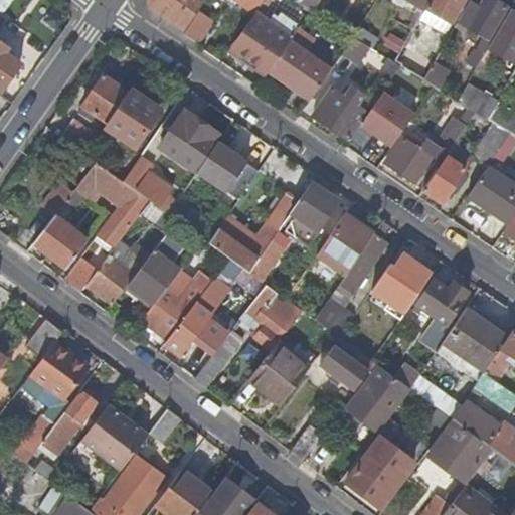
[(0,0),(0,16),(18,28),(35,0),(0,0)]
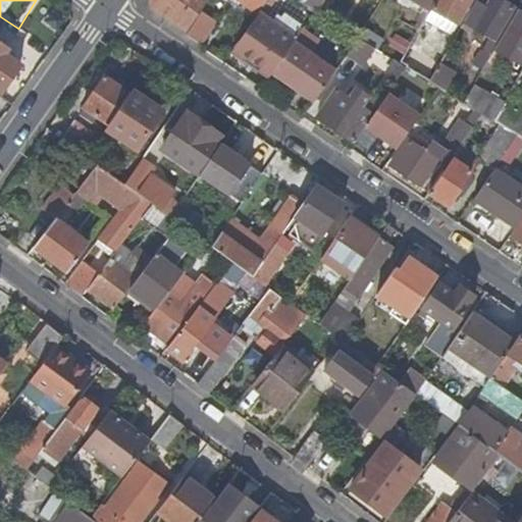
[(151,0),(152,7),(187,31),(207,0),(151,0)]
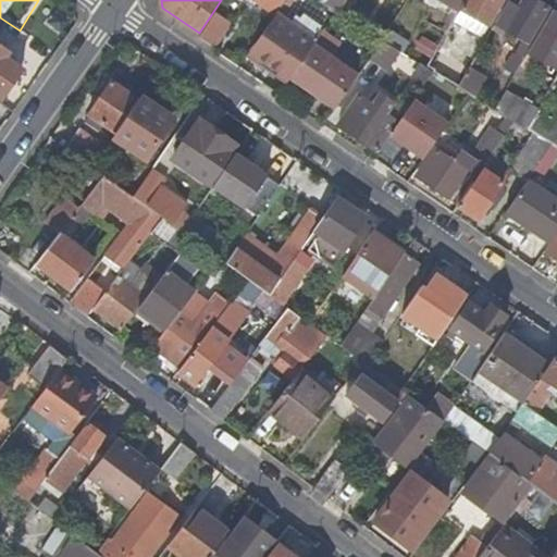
[(275,12),(283,0),(258,0),(261,2),(275,12)]
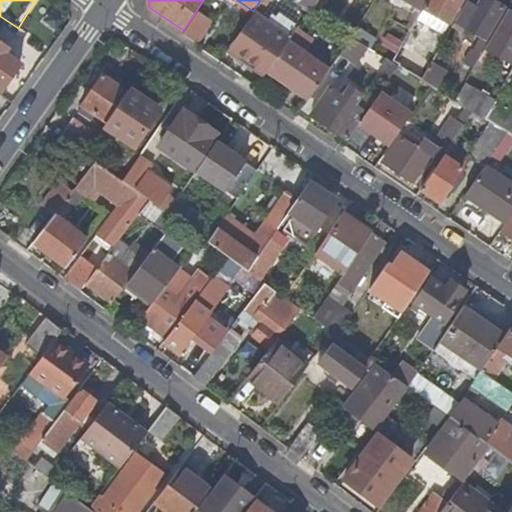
[(265,21),(279,0),(263,0),(254,14),(265,21)]
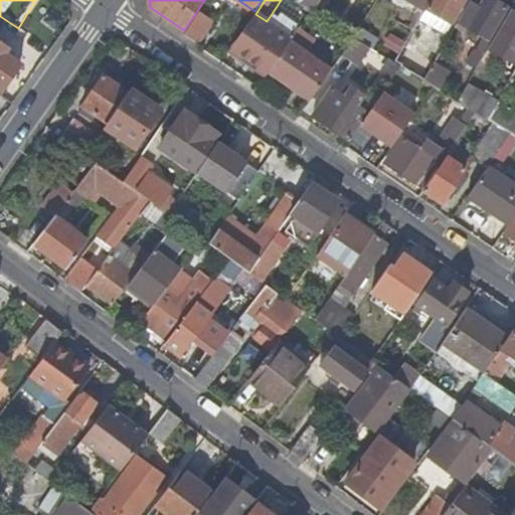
[(318,0),(298,0),(297,2),(312,11),(313,11),(318,0)]
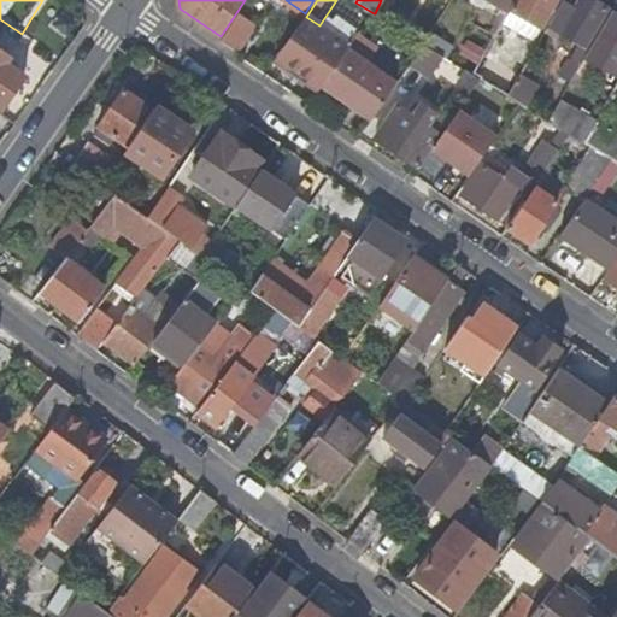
[(501,13),(506,17),(515,0),(475,0),(486,6),(488,0),(492,0),(505,7),(501,13)]
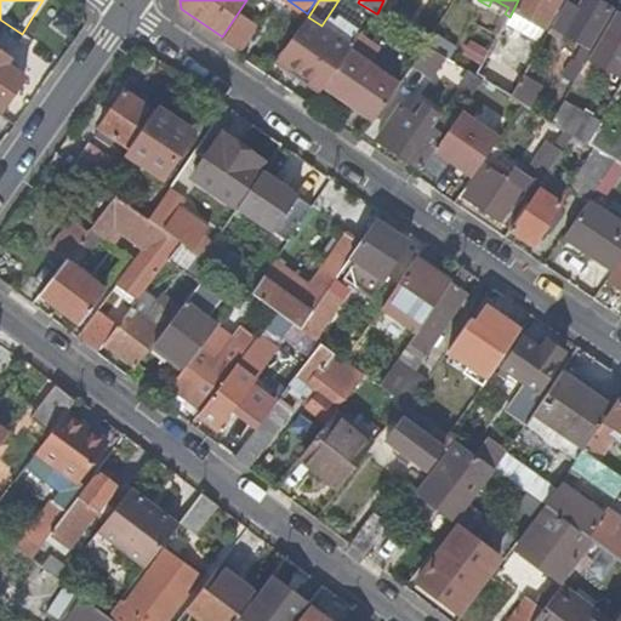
[(520,0),(517,9),(546,26),(547,27),(562,0),(520,0)]
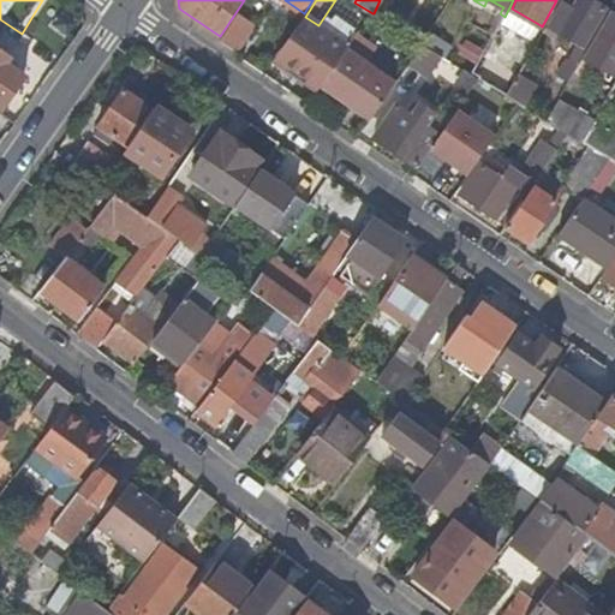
[(580,42),(584,45),(604,9),(590,0),(561,0),(548,24),(580,42)]
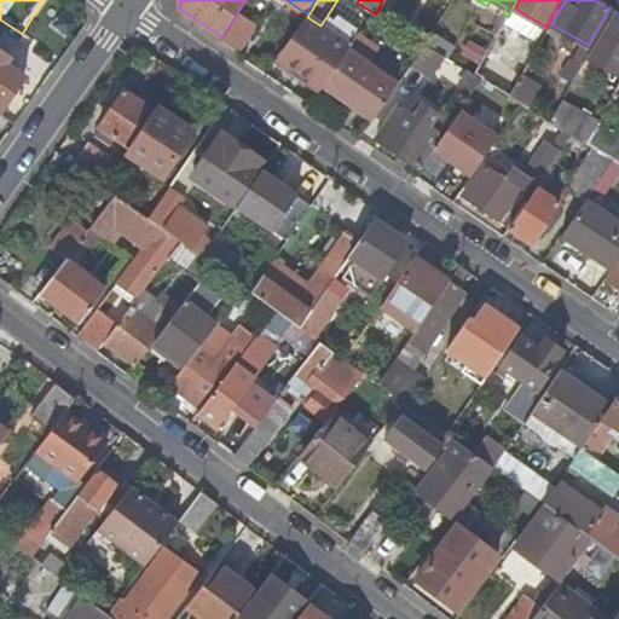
[(544,25),(515,9),(507,22),(537,39),(544,25)]
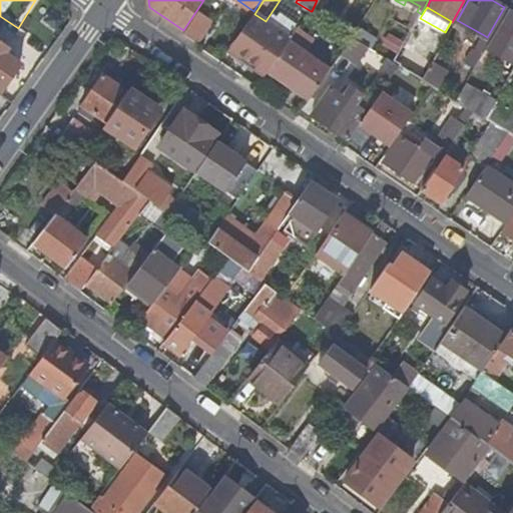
[(512,10),(509,8),(492,39),(487,47),(512,61),(512,10)]
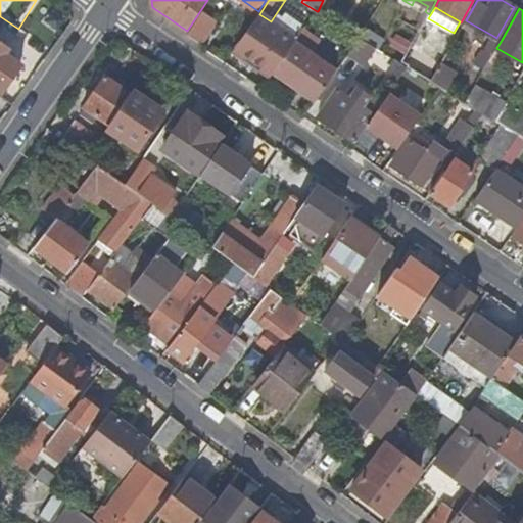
[(219,22),(204,12),(189,35),(203,44),(219,22)]
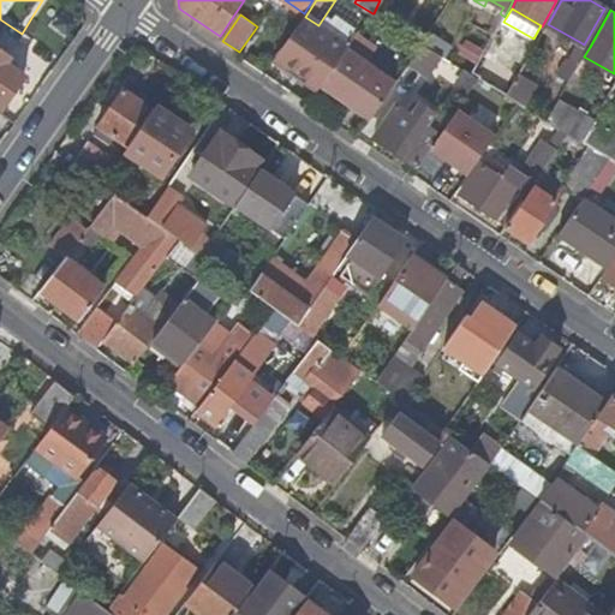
[(305,17),(269,60),(323,85),(347,49),(305,17)]
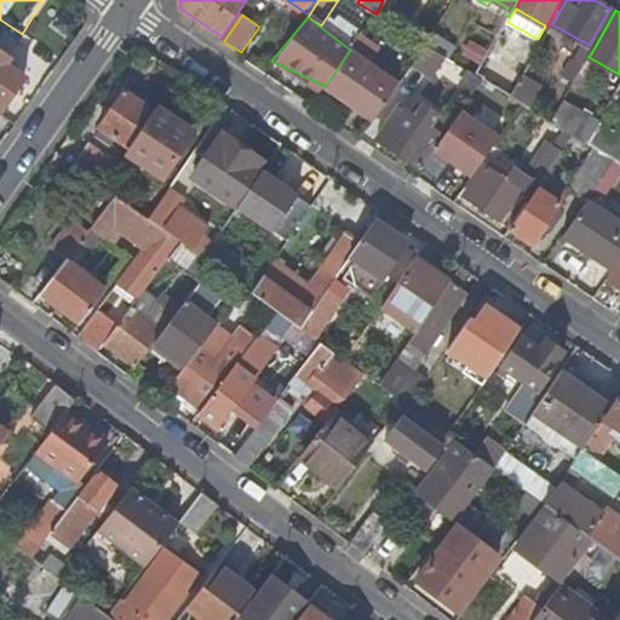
[(460,46),(437,32),(429,46),(449,58),(452,59),(460,46)]
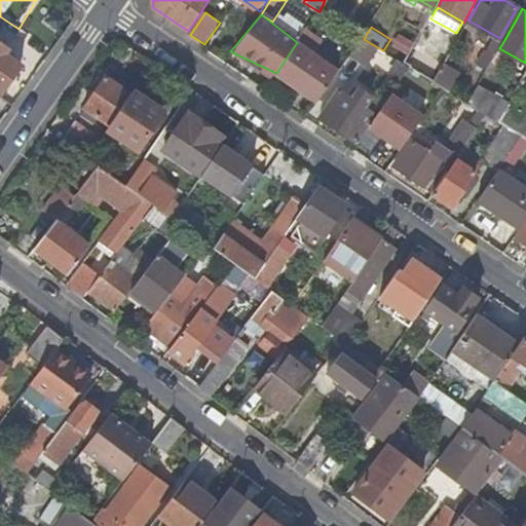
[(409,55),(416,43),(400,34),(392,46),(409,55)]
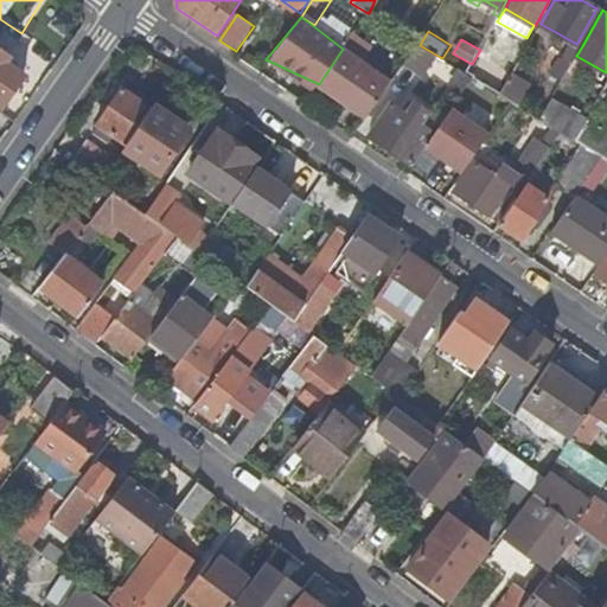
[(582,46),(576,44),(573,42),(563,58),(561,57),(551,74),(563,81),(576,56),(582,46)]
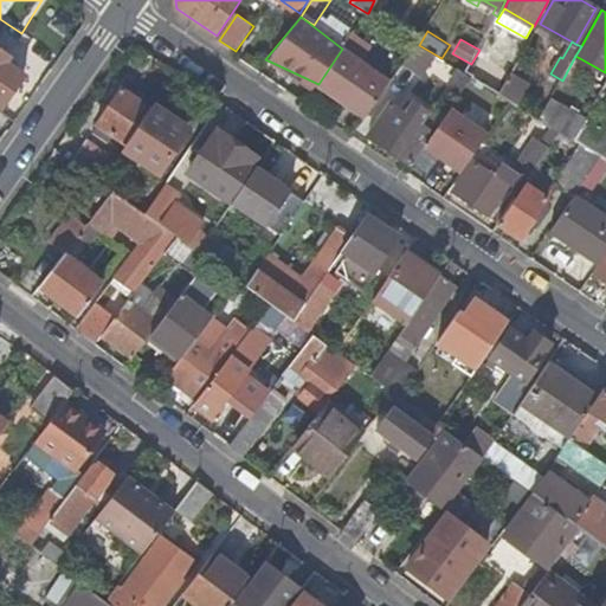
[(425,76),(439,57),(419,45),(417,43),(405,62),(425,76)]
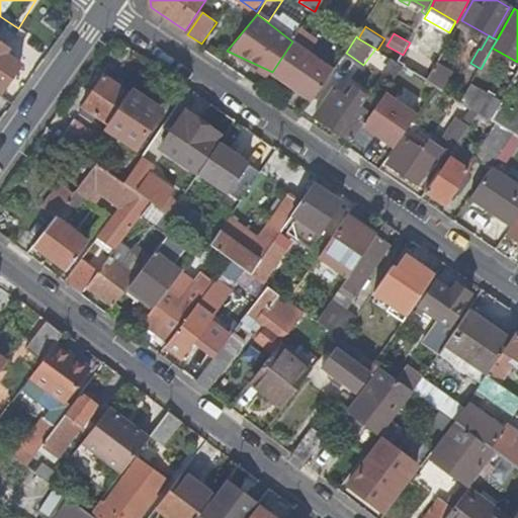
[(0,41),(0,49),(6,53),(9,49),(0,41)]
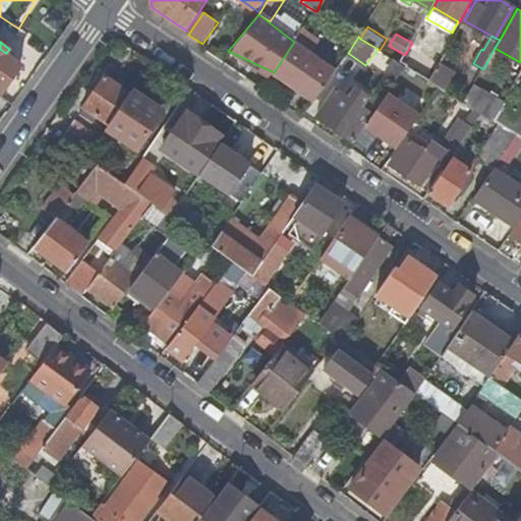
[(336,70),(294,42),(274,72),(314,101),(336,70)]
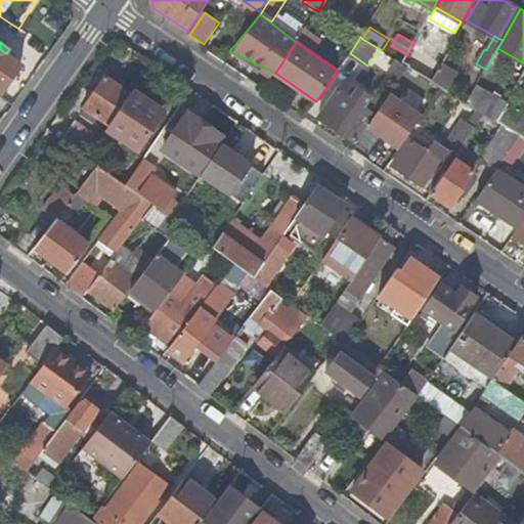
[(0,90),(1,92),(22,63),(6,53),(0,49),(0,90)]
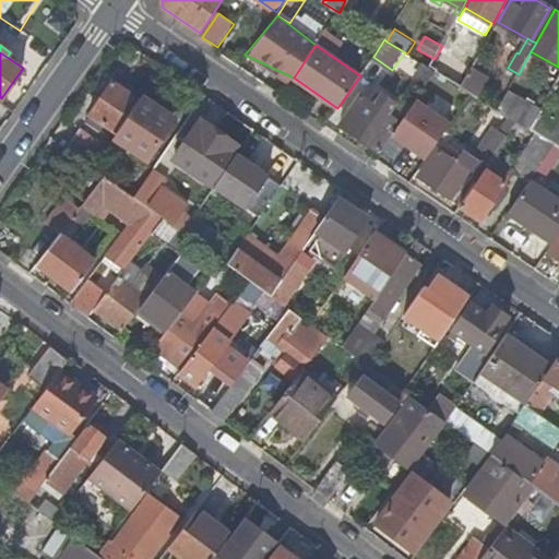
[(478,83),(484,75),(472,68),(461,87),(472,94),(480,98),(486,87),(478,83)]
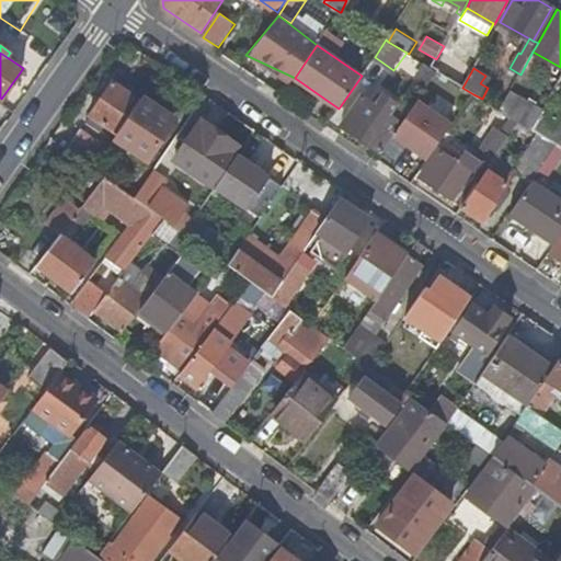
[(493,80),(485,76),(480,83),(488,88),(493,80)]
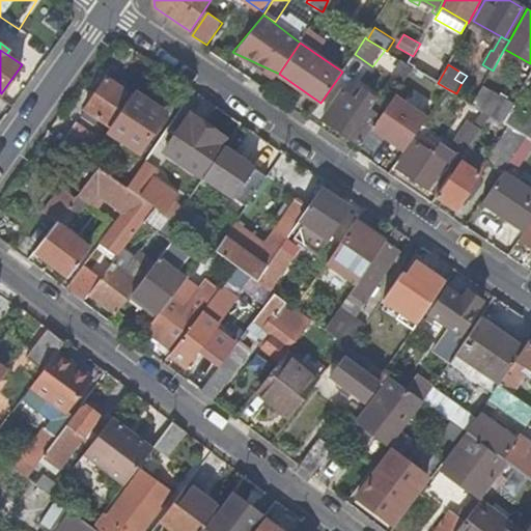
[(86,110),(110,128),(134,94),(109,78),(86,110)]
